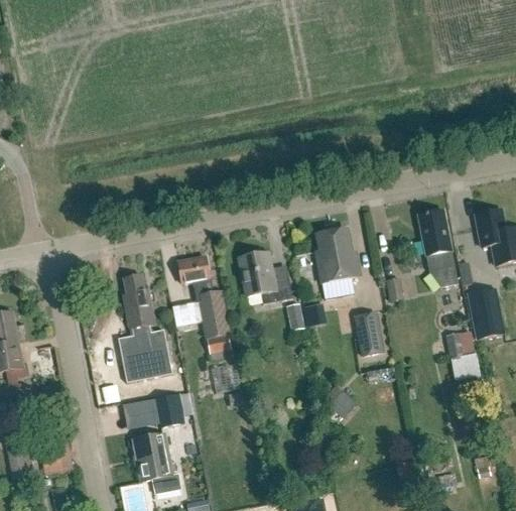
[(515,226),(505,229),(501,209),(476,214),(482,246),(492,244),(496,265),(515,260),(515,226)]
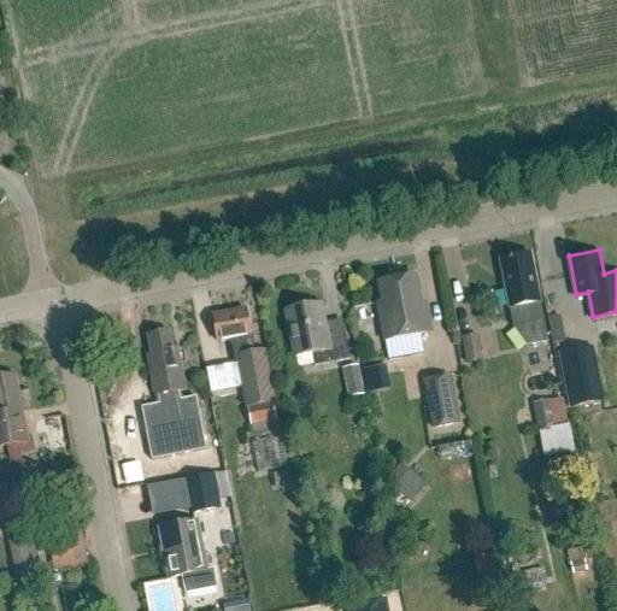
[(528,340),(547,336),(540,299),(541,299),(530,251),(500,257),(509,304),(510,304),(515,322),(528,340)]
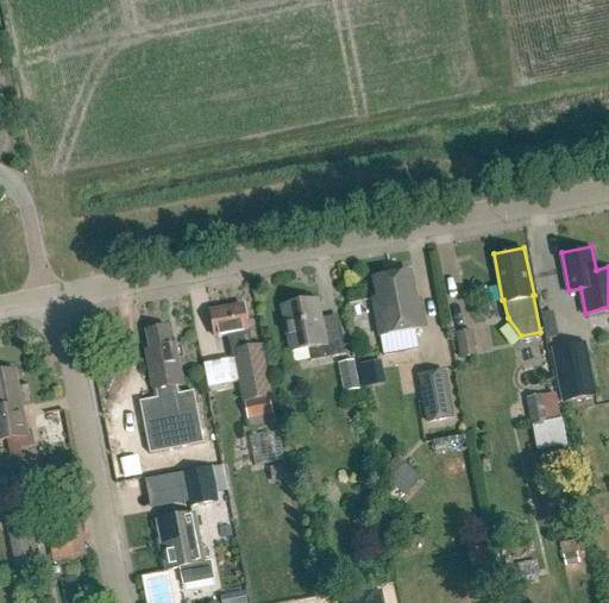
[(413,297),(408,270),(375,276),(378,295),(374,295),(381,332),(424,324),(418,296),(413,297)]
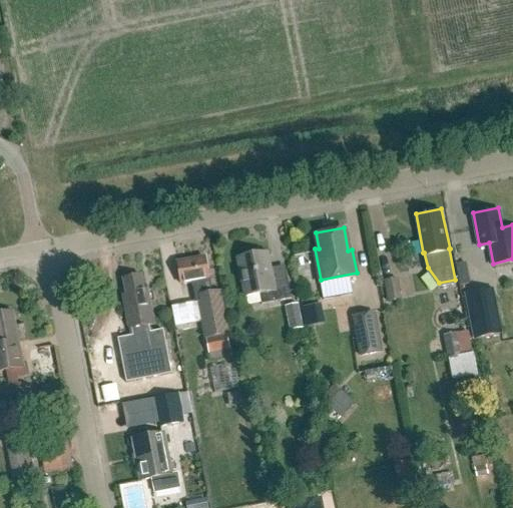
[(272,274),(267,249),(237,255),(244,293),(260,291),(262,301),(291,295),(287,271),(272,274)]
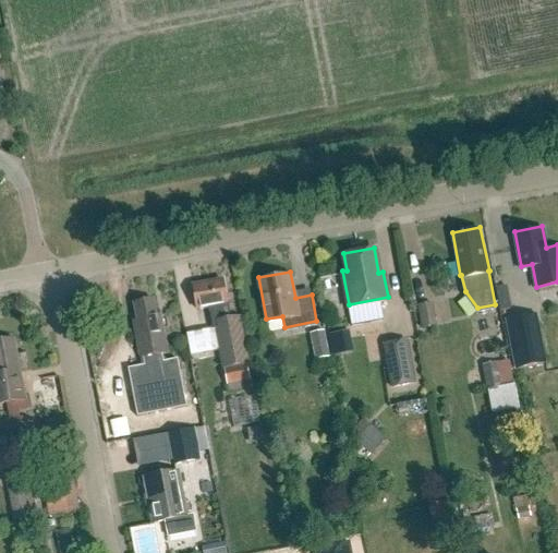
[(222,364),(247,360),(239,314),(230,316),(229,311),(228,312),(221,276),(192,281),(196,305),(208,303),(213,326),(216,325),(222,364)]
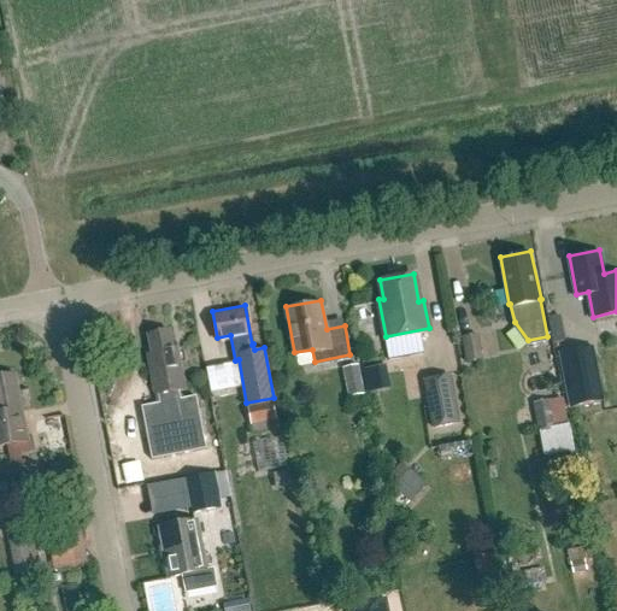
[(159,400),(141,404),(152,456),(206,446),(197,393),(181,395),(180,387),(186,386),(177,345),(172,346),(170,327),(148,332),(152,350),(147,351),(154,386),(157,385),(159,400)]
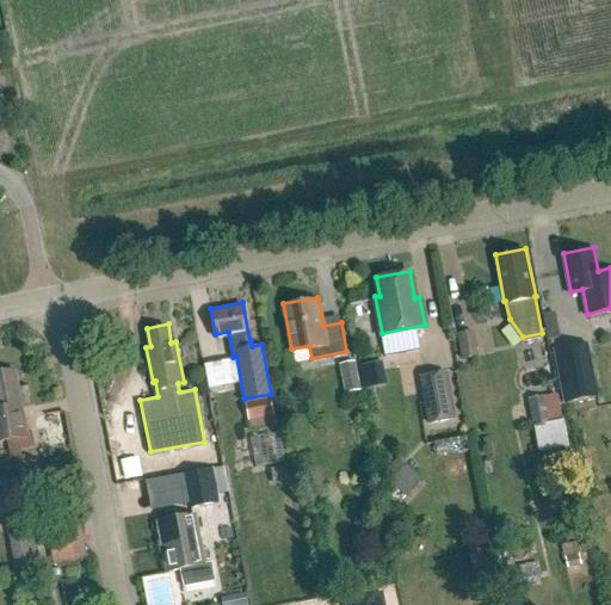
[(460,350),(475,347),(473,327),(457,329),(460,350)]
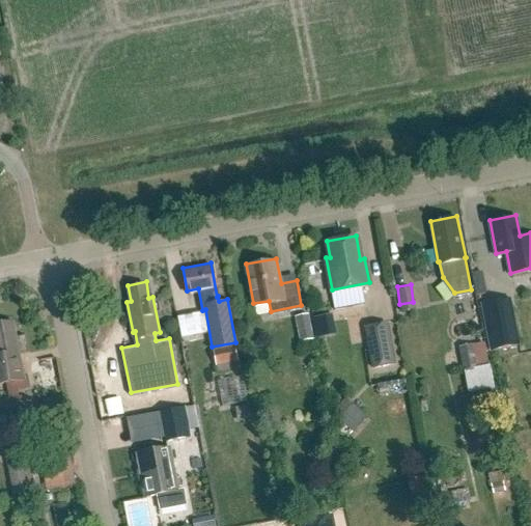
[(482,302),(492,348),(519,342),(509,297),(482,302)]
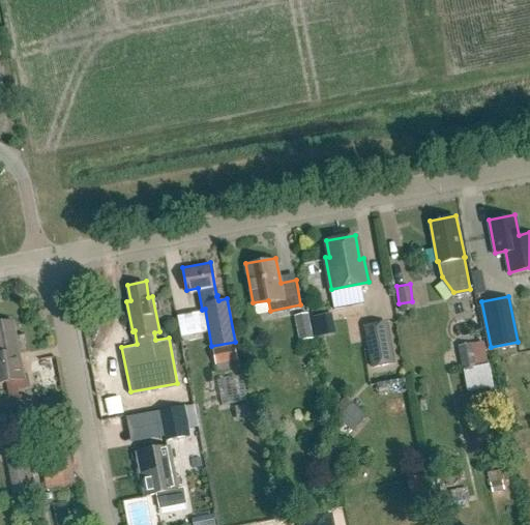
[(298,338),(313,336),(307,310),(294,313),(298,338)]
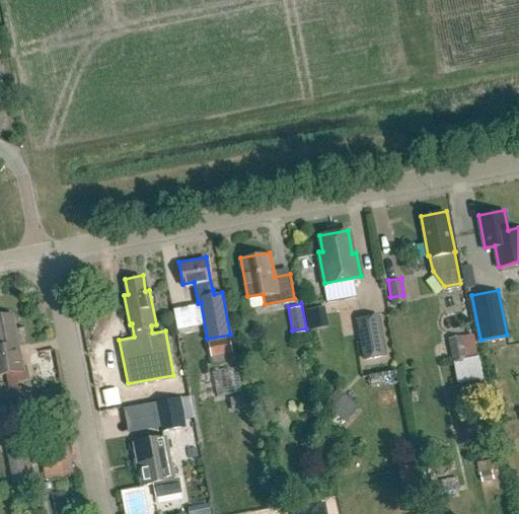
[(314,326),(327,323),(323,304),(311,306),(314,326)]
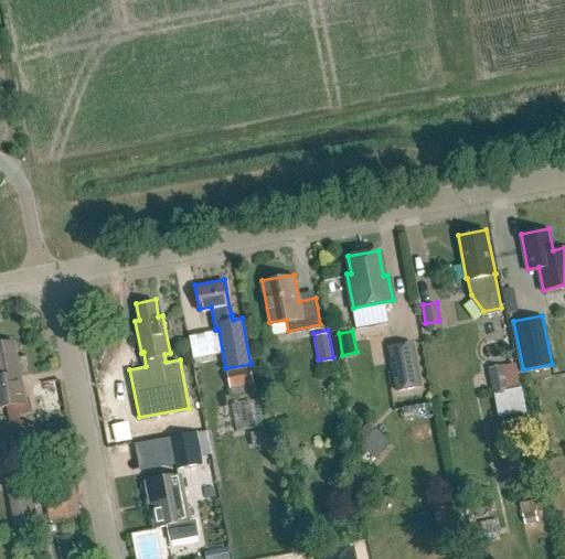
[(16,355),(13,340),(0,342),(0,405),(24,400),(20,374),(30,372),(27,353),(16,355)]
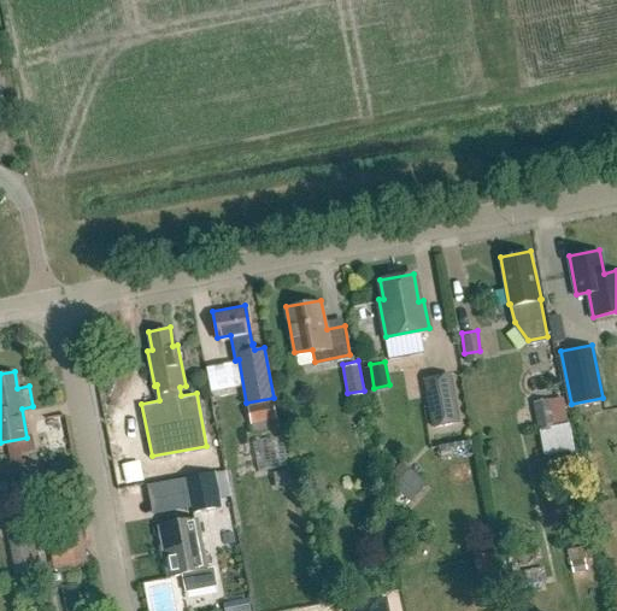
[(451,372),(427,377),(435,424),(459,421),(451,372)]
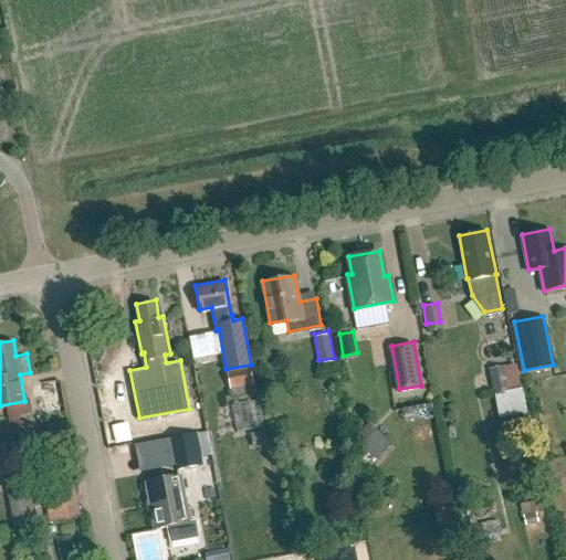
[(516,361),(489,366),(494,392),(521,388),(516,361)]
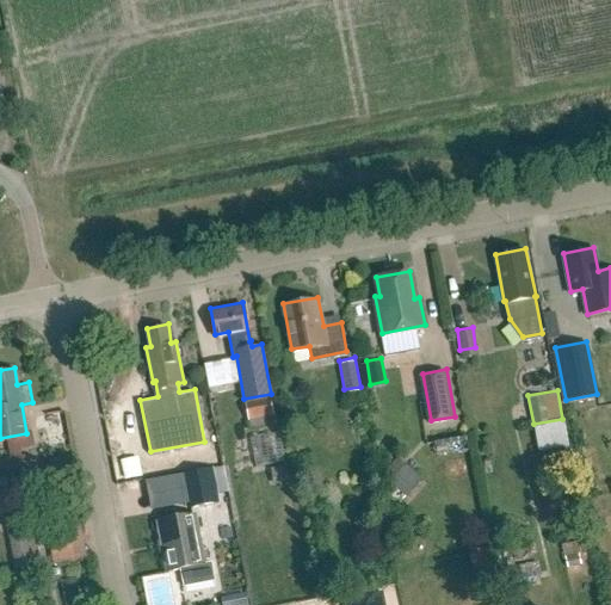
[(271,394),(244,399),(248,425),(264,423),(263,414),(273,412),(271,394)]
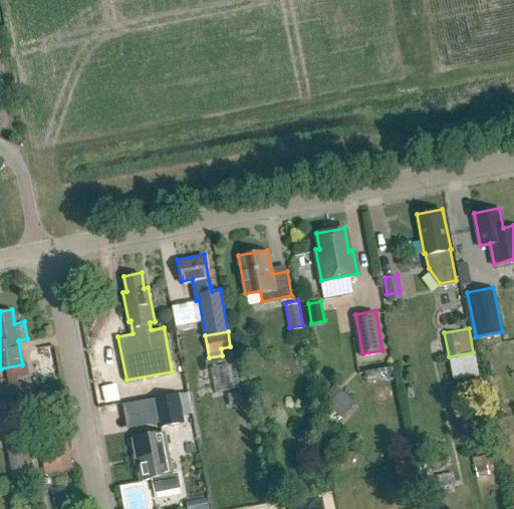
[(219,385),(236,384),(235,365),(217,367),(219,385)]
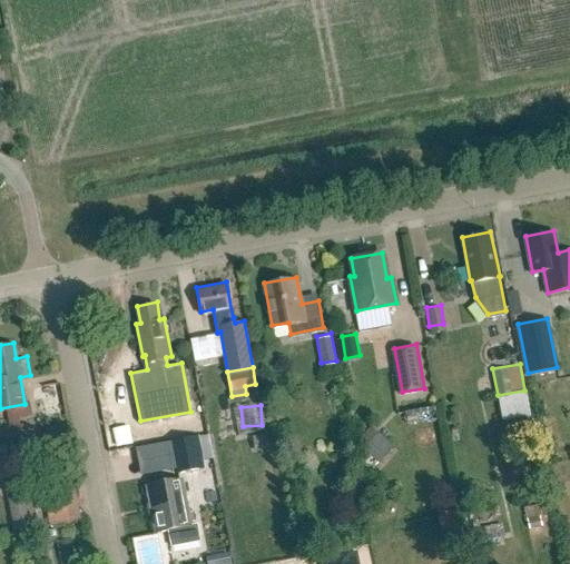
[(370,424),(356,441),(380,461),(393,443),(370,424)]
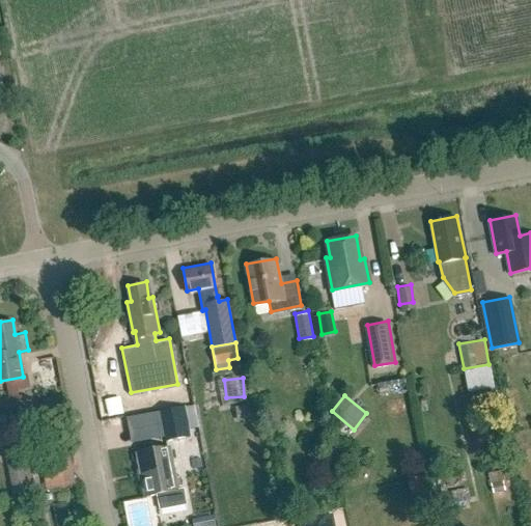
[(164,438),(185,434),(179,405),(158,409),(164,438)]
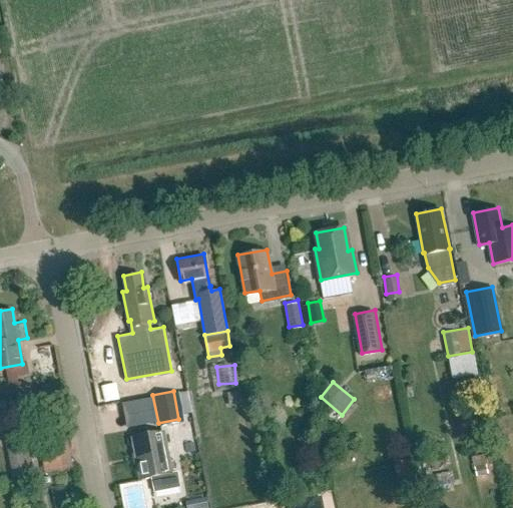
[(172,470),(164,430),(133,436),(140,477),(152,475),(154,485),(179,480),(177,469),(172,470)]
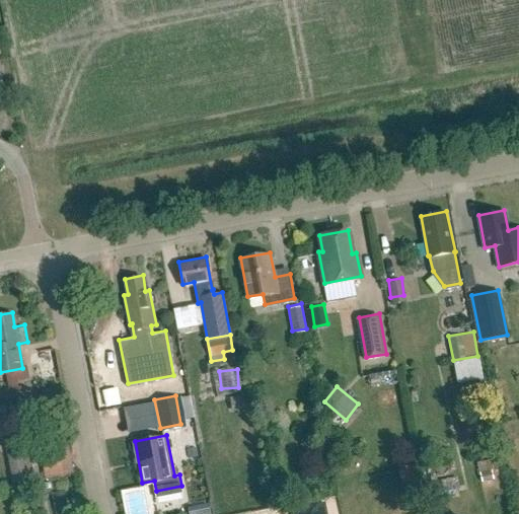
[(41,438),(43,472),(72,470),(70,436),(41,438)]
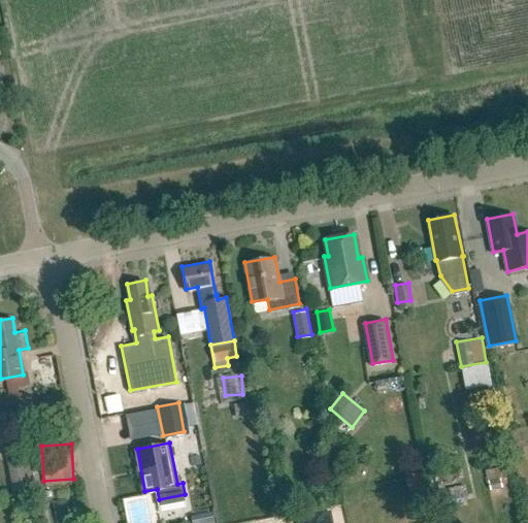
[(12,490),(34,486),(29,456),(7,460),(12,490)]
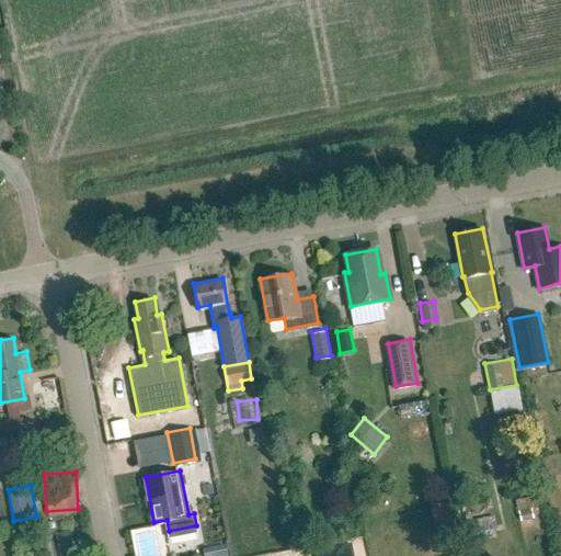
[(529,495),(516,497),(521,518),(534,514),(529,495)]
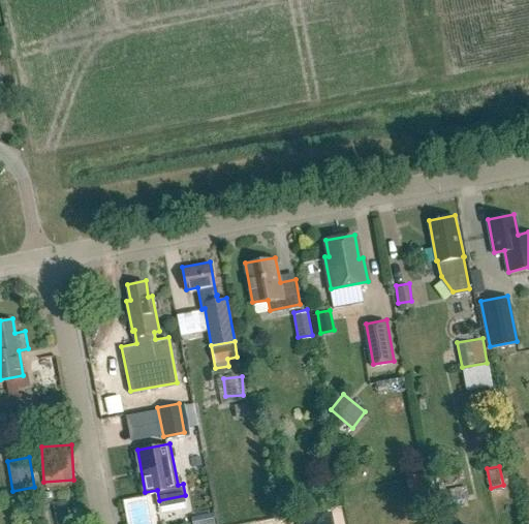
[(411,502),(428,499),(423,471),(406,474),(411,502)]
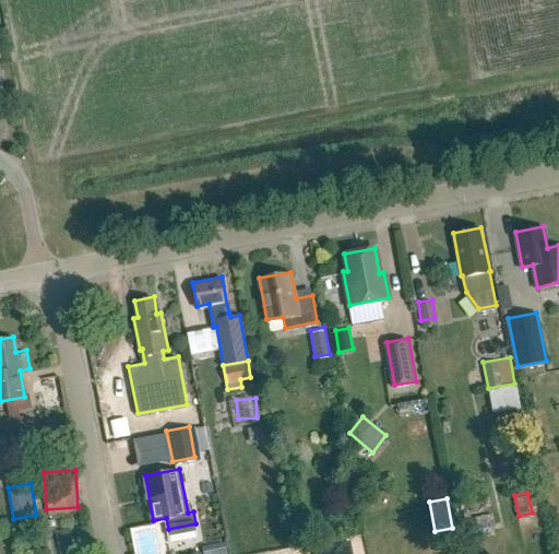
[(137,553),(161,553),(155,520),(132,525),(137,553)]
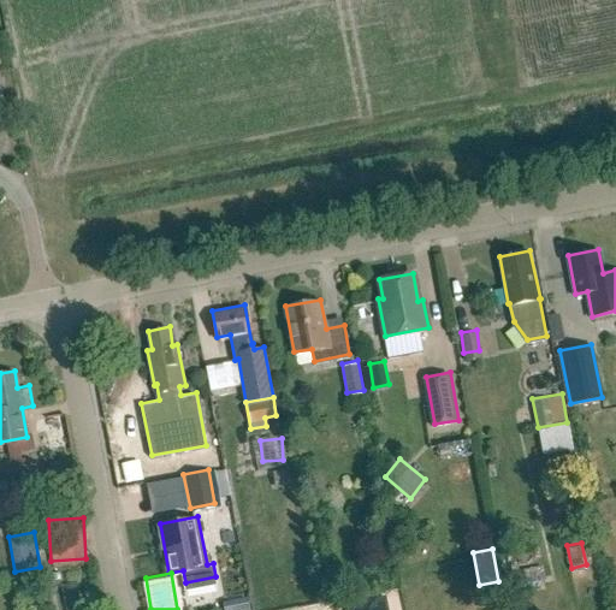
[(351,609),(386,609),(384,594),(350,602),(351,609)]
